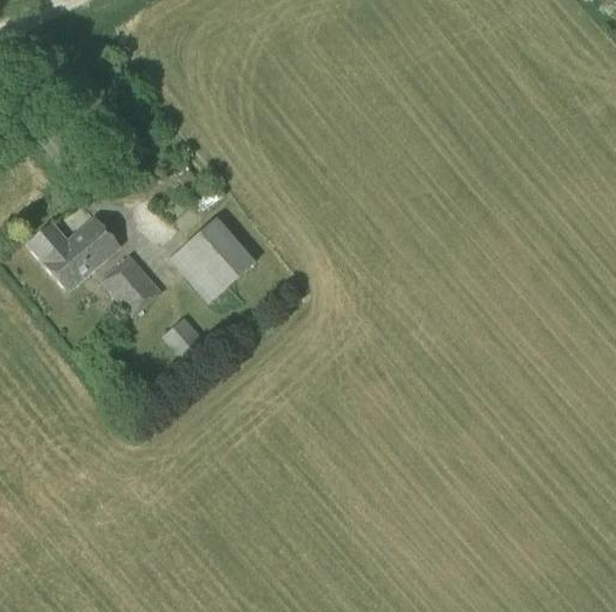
[(209,188),(232,178),(227,167),(204,178),(209,188)]
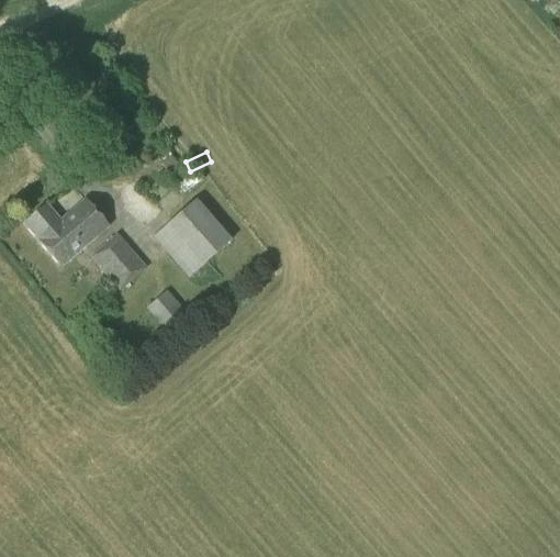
[(171,153),(161,160),(167,169),(178,162),(171,153)]
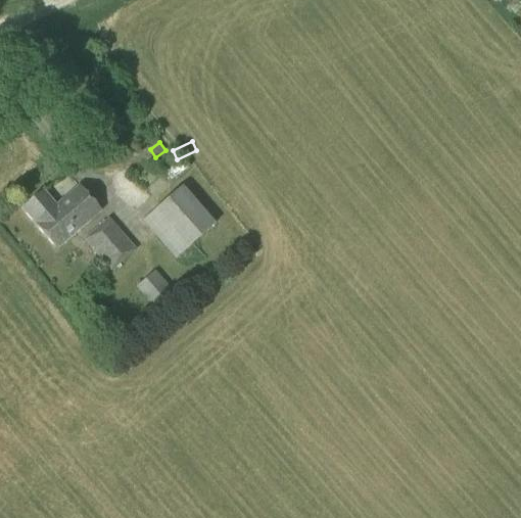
[(58,246),(102,206),(81,182),(57,202),(44,187),(22,206),(58,246)]
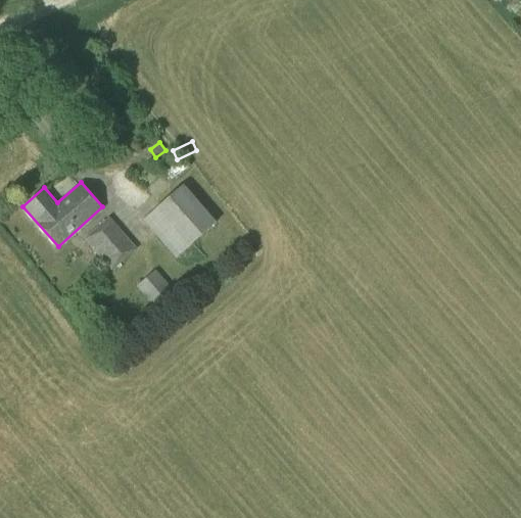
[(177,255),(216,220),(184,182),(144,218),(177,255)]
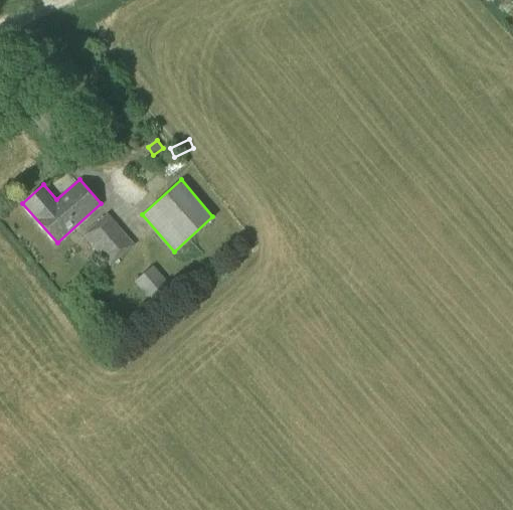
[(135,241),(110,211),(84,232),(110,263),(135,241)]
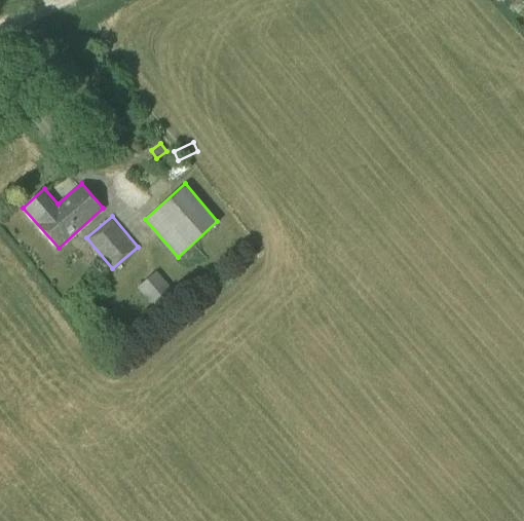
[(139,284),(154,302),(174,285),(158,266),(139,284)]
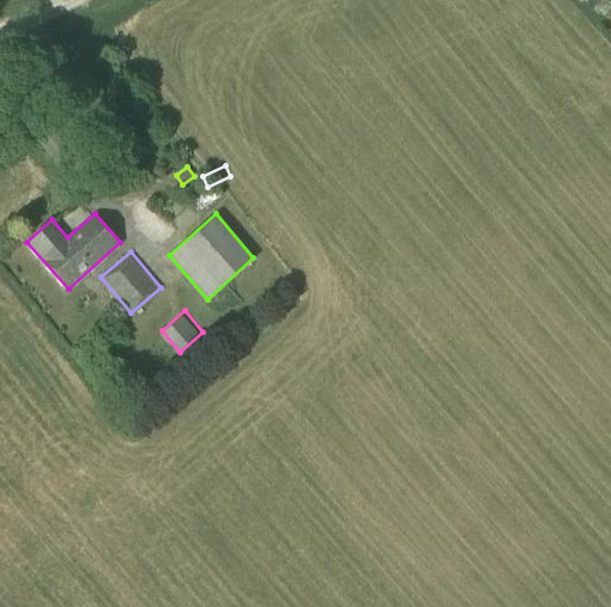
All buildings are outlined.
